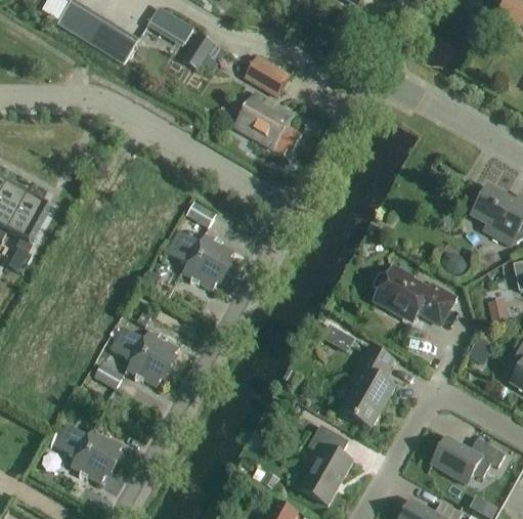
[(45,0),(41,8),(57,18),(68,2),(64,0),(45,0)]
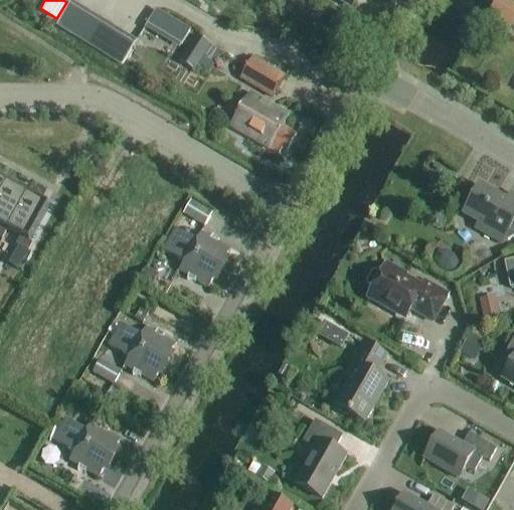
[(493,0),(487,11),(501,19),(511,0),(493,0)]
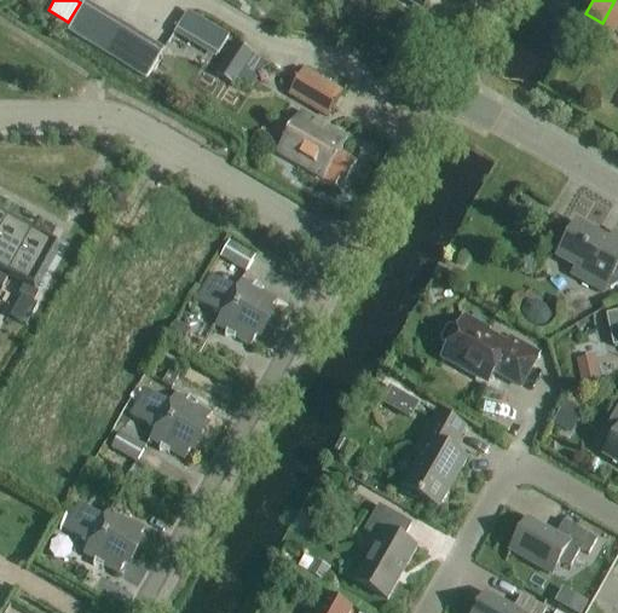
[(213,69),(232,81),(236,74),(250,84),(266,58),(234,38),(213,69)]
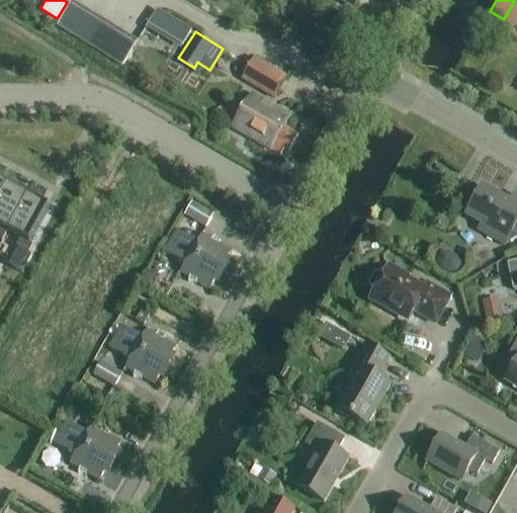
[(253,54),(240,76),(273,95),(286,72),(253,54)]
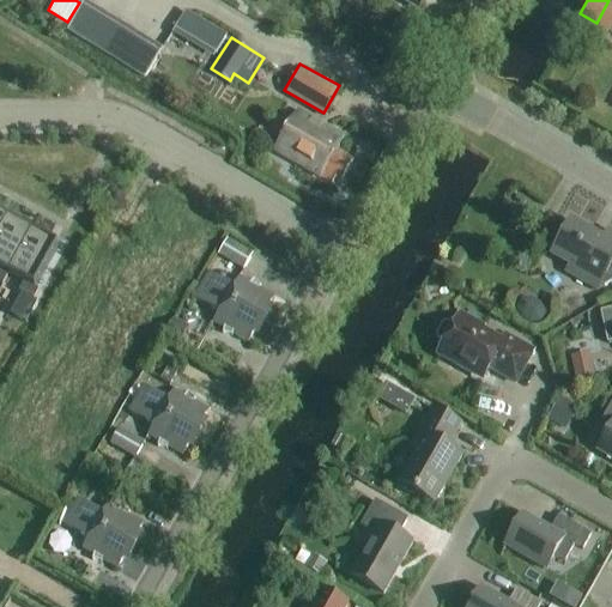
[(334,147),(338,141),(344,132),(297,105),(272,149),(320,176),(321,174),(331,180),(334,173),(340,176),(352,157),(334,147)]
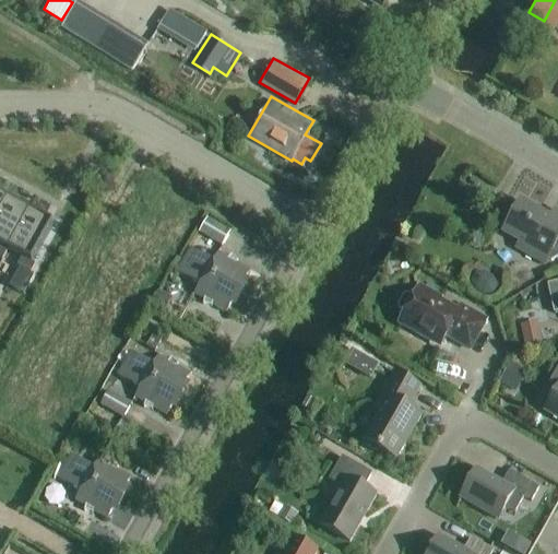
[(476,183),(478,178),(472,174),(469,178),(476,183)]
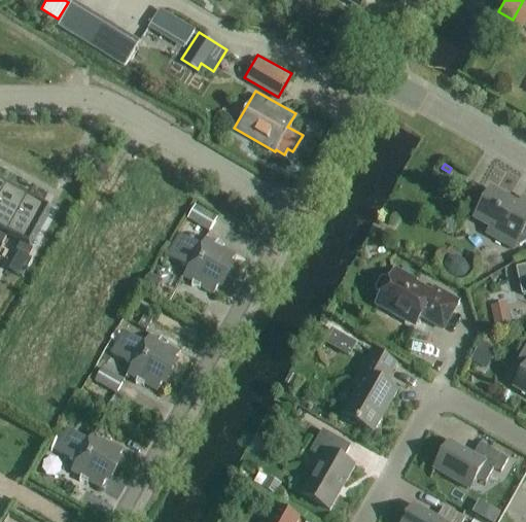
[(6,184),(0,195),(0,242),(1,243),(7,233),(27,196),(6,184)]
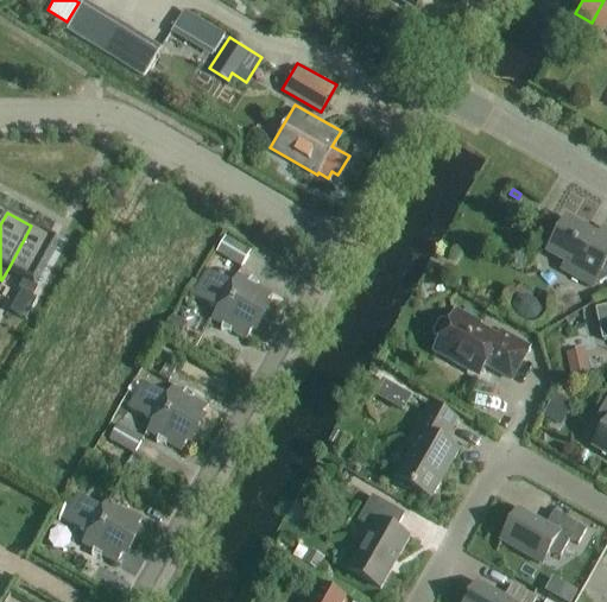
[(606,227),(602,225),(595,235),(583,228),(585,226),(566,214),(547,248),(548,249),(549,246),(567,255),(561,266),(592,284),(595,277),(599,279),(606,273),(606,227)]
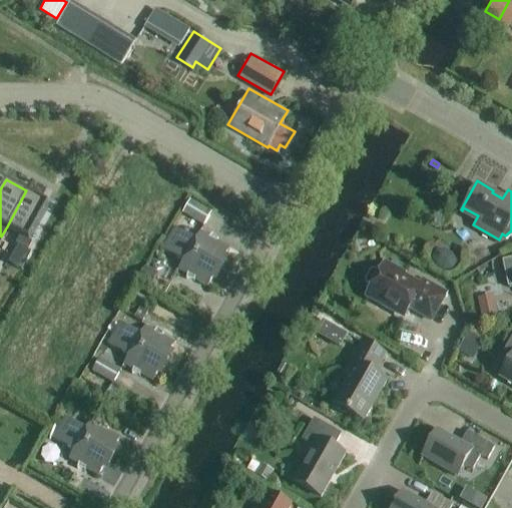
[(26,190),(7,226),(19,233),(15,241),(27,248),(32,239),(28,237),(47,201),(26,190)]
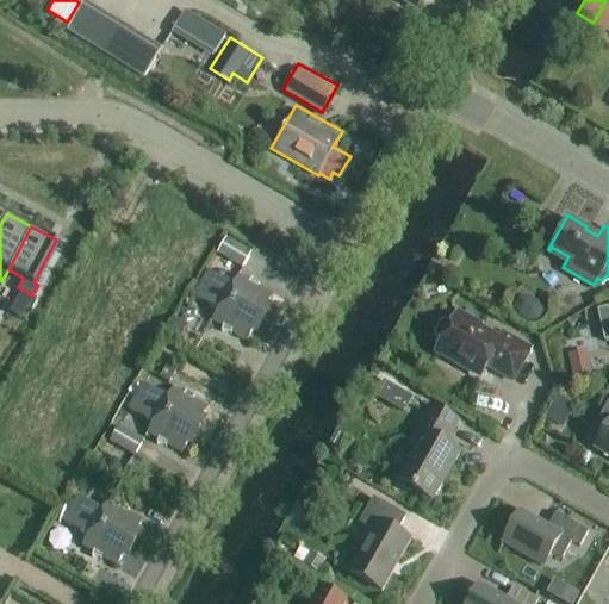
[(225,234),(216,249),(242,265),(252,249),(225,234)]
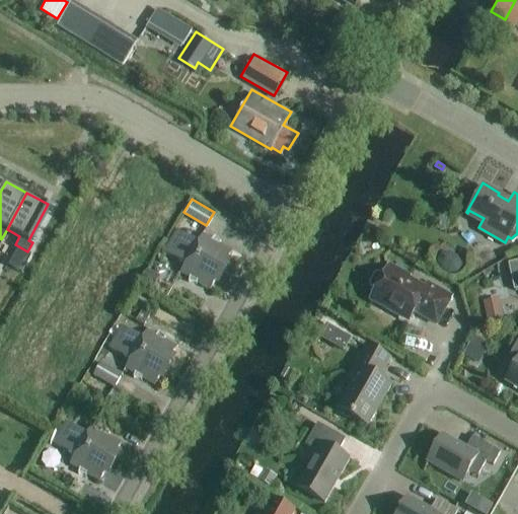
[(169,238),(223,269),(226,257),(231,248),(218,240),(220,239),(214,233),(211,236),(202,231),(197,239),(175,227),(169,238)]
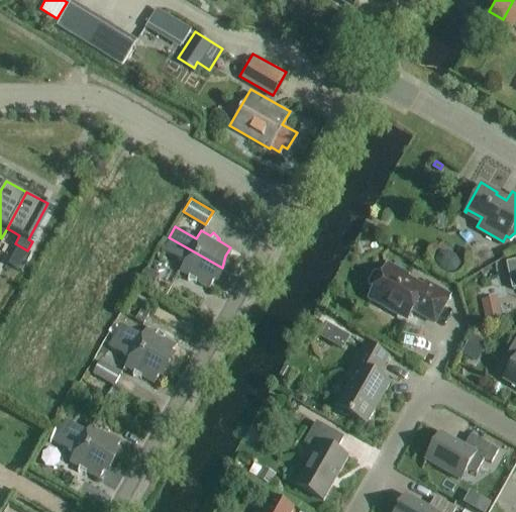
[(169,237),(163,234),(158,243),(164,246),(163,248),(183,261),(179,268),(188,274),(187,278),(195,280),(196,278),(208,286),(213,277),(222,268),(169,237)]
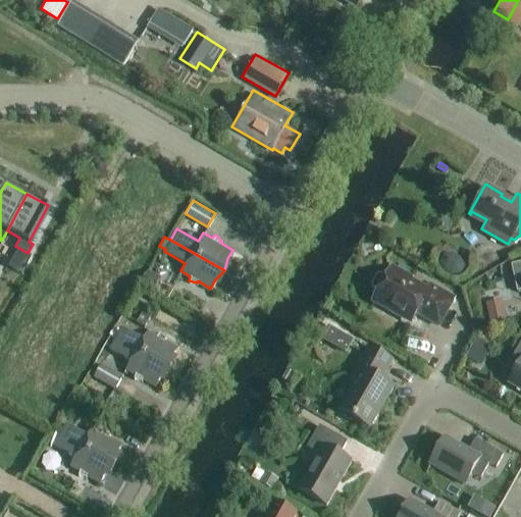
[(520,259),(510,262),(513,274),(520,272),(520,273),(520,259)]
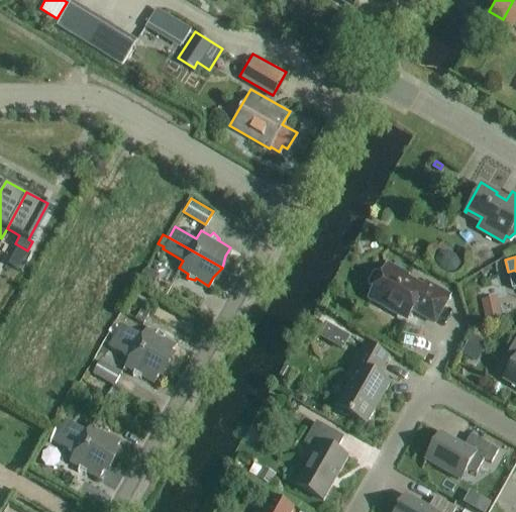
[(489,261),(457,268),(465,300),(496,294),(489,261)]
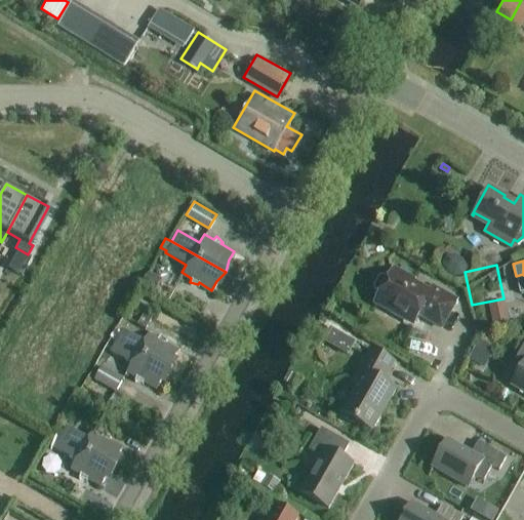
[(428,288),(411,279),(413,276),(393,266),(387,277),(381,274),(378,275),(373,284),(374,287),(378,290),(372,301),(398,315),(401,313),(412,320),(417,312),(440,324),(455,295),(431,282),(428,288)]
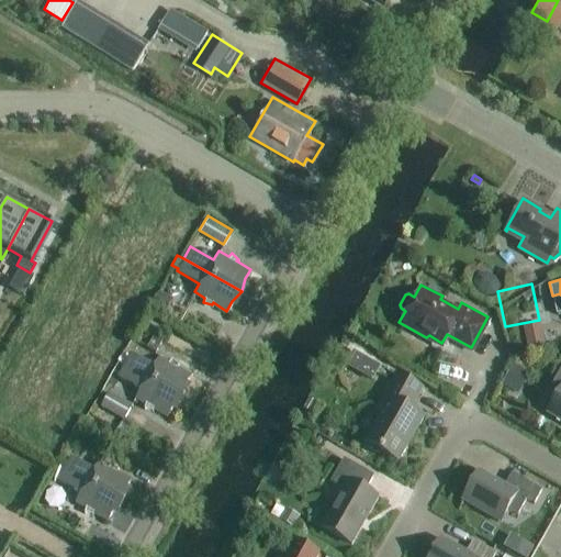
[(174,296),(159,288),(150,302),(165,311),(174,296)]
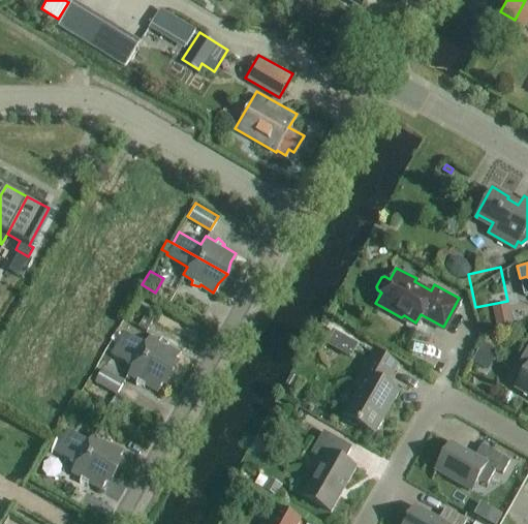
[(507,301),(491,304),(496,325),(513,320),(507,301)]
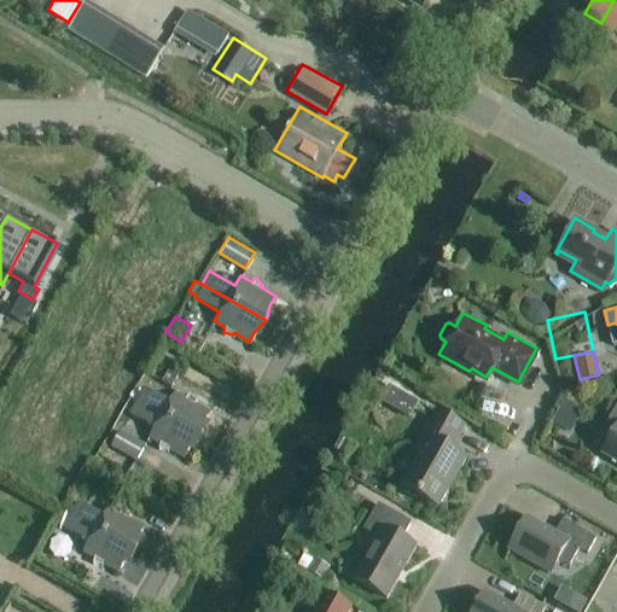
[(168,369),(162,382),(170,386),(178,374),(168,369)]
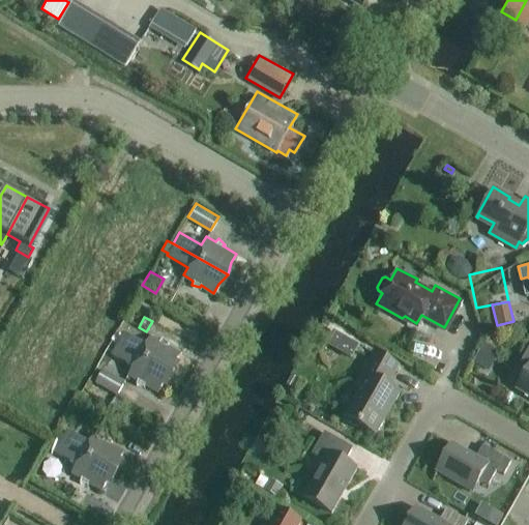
[(332,326),(325,339),(340,347),(347,334),(332,326)]
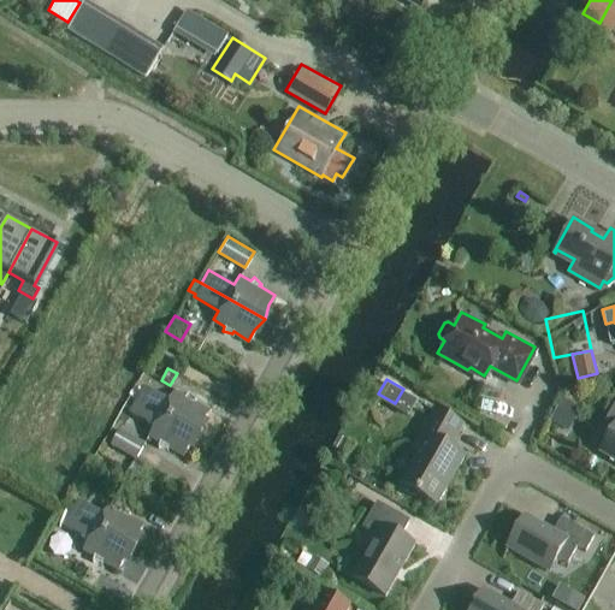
[(135,396),(200,433),(203,419),(208,409),(193,400),(195,397),(188,391),(184,395),(173,388),(167,397),(143,384),(135,396)]
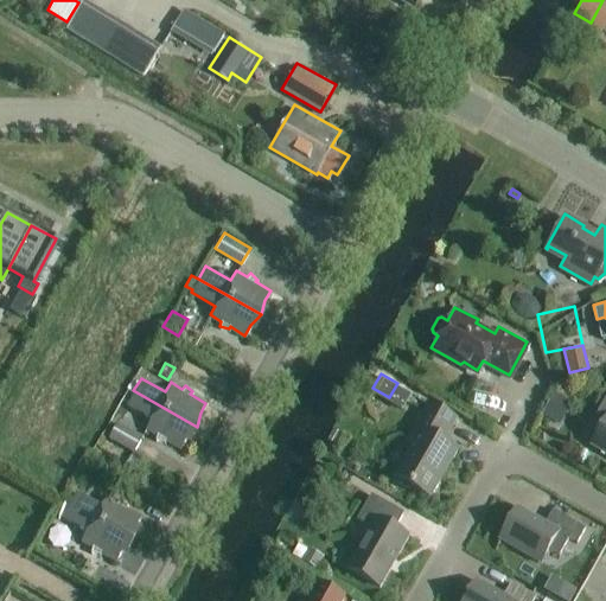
[(554,389),(540,413),(560,424),(573,401),(554,389)]
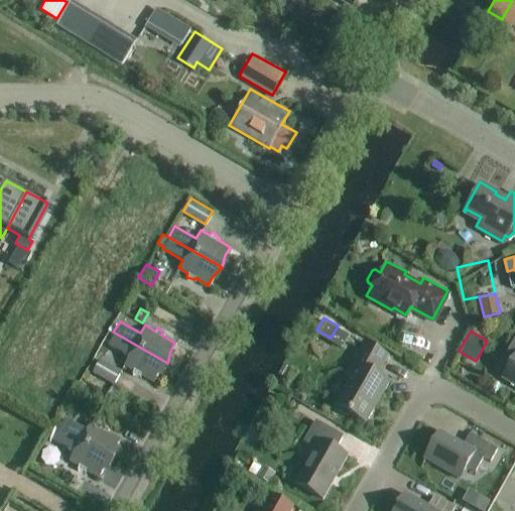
[(167,363),(113,332),(107,343),(128,355),(123,363),(132,368),(131,373),(139,375),(140,372),(153,380),(158,372),(167,363)]
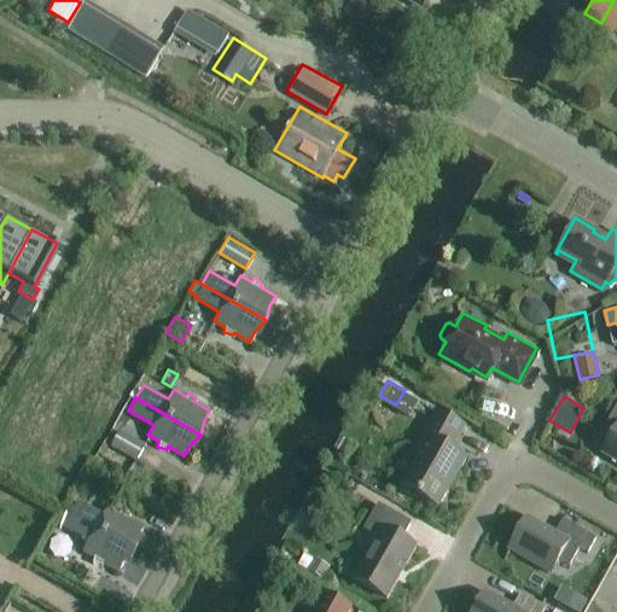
[(616,398),(599,430),(607,438),(601,450),(616,460),(616,398)]
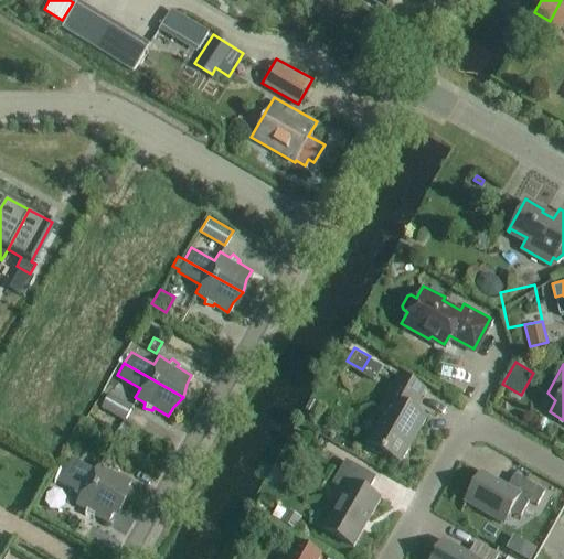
[(400,461),(425,416),(411,408),(424,386),(398,372),(378,408),(384,411),(366,442),(400,461)]
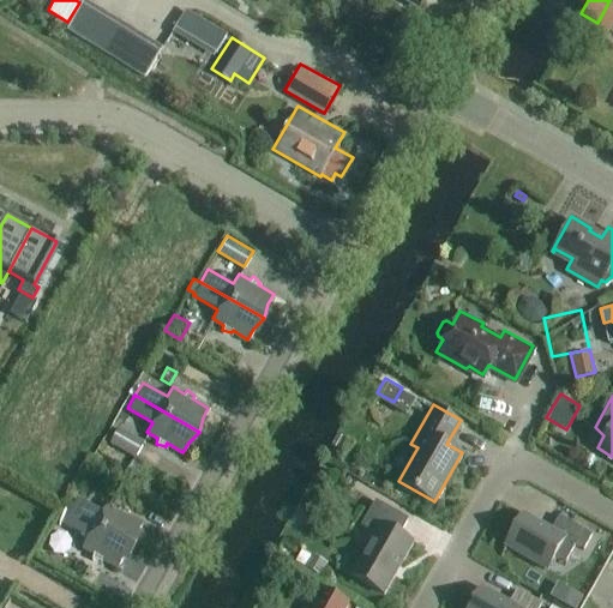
[(118,423),(108,440),(134,455),(144,439),(118,423)]
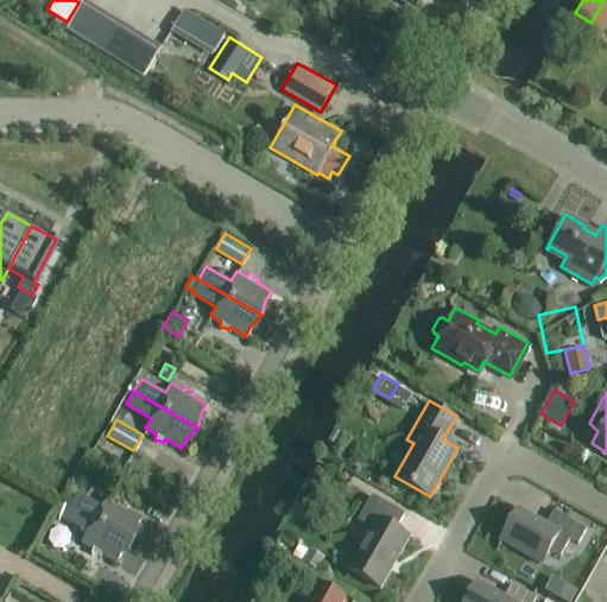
[(76,490),(69,504),(132,540),(136,525),(141,515),(126,507),(127,505),(121,498),(117,501),(106,495),(101,505),(76,490)]
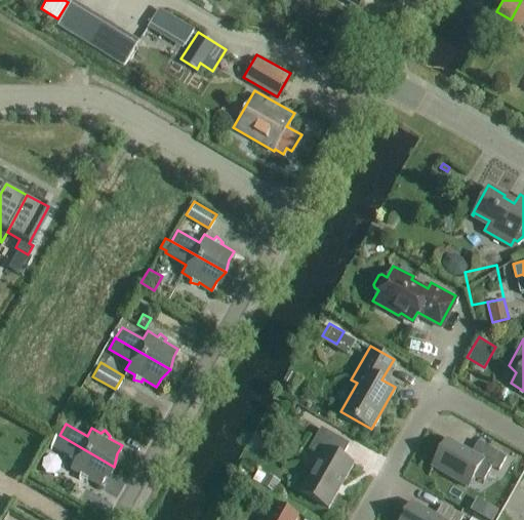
[(320,426),(308,447),(319,454),(299,489),(327,505),(352,462),(340,455),(349,441),(320,426)]
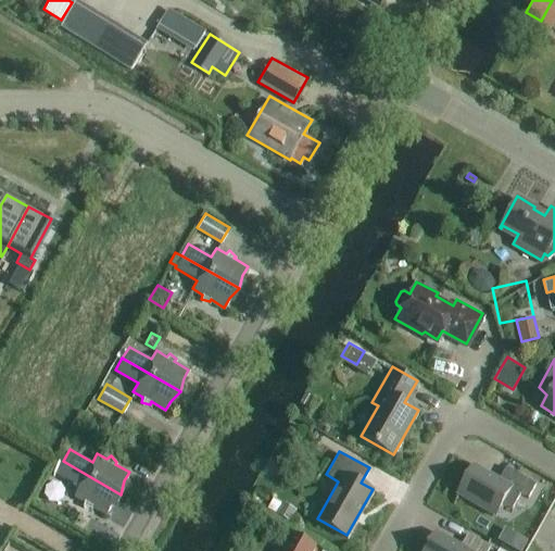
[(511,454),(505,464),(497,477),(474,463),(457,492),(494,513),(501,502),(512,505),(520,491),(527,496),(541,472),(511,454)]
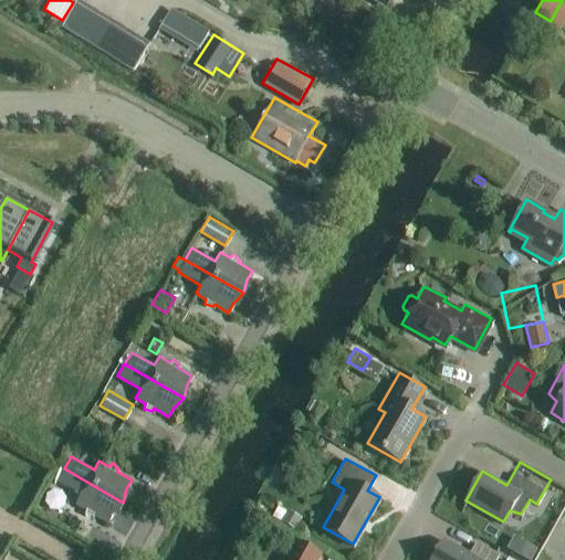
[(123,503),(64,468),(56,481),(80,494),(75,503),(85,508),(84,513),(93,515),(93,513),(107,521),(113,511),(123,503)]
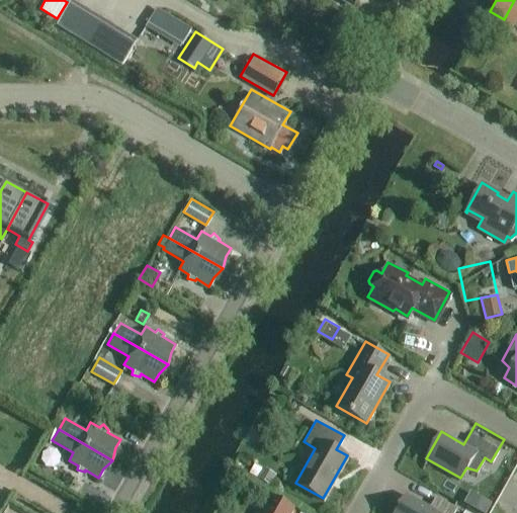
[(452,512),(456,506),(435,494),(429,506),(406,493),(394,512),(452,512)]
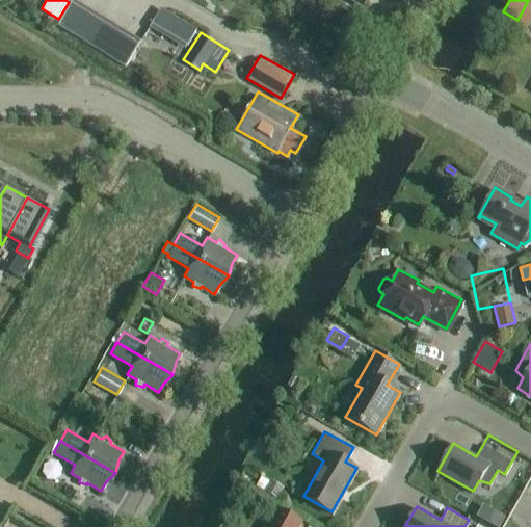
[(297,526),(301,521),(277,507),(265,526),(297,526)]
